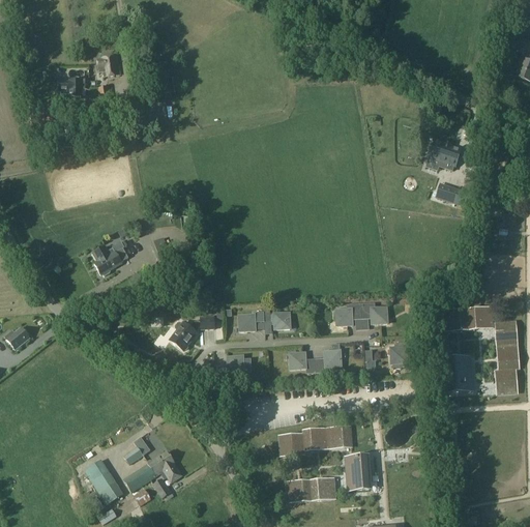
[(529,34),(529,23),(519,19),(514,28),(529,34)]
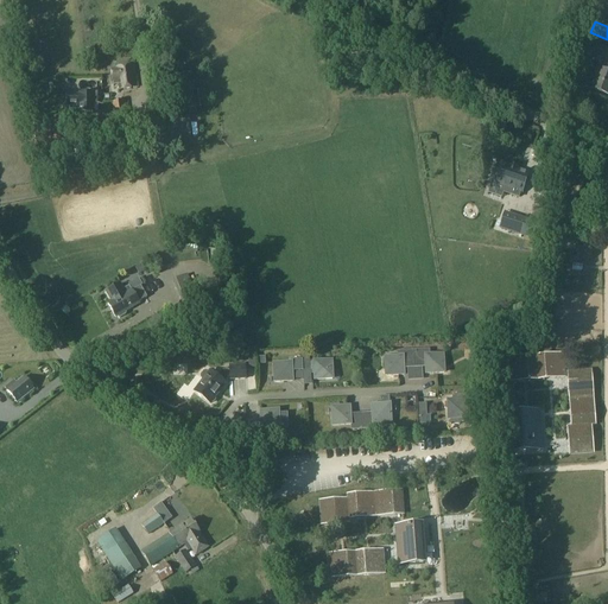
[(607,45),(591,40),(586,55),(603,61),(601,67),(599,65),(590,87),(607,93),(607,45)]
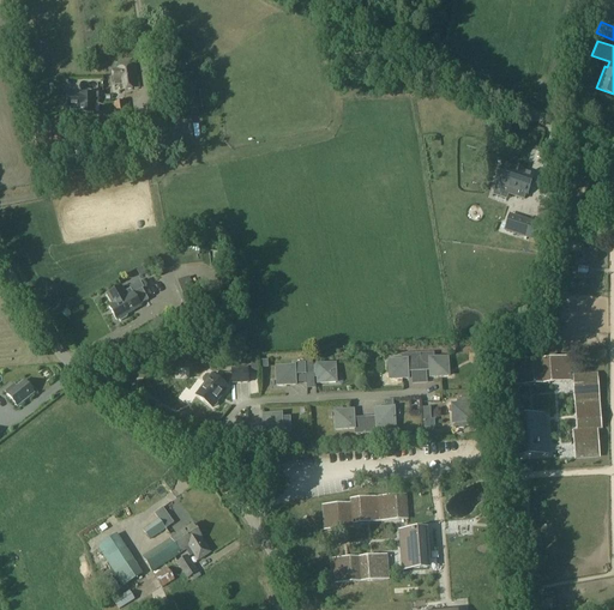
[(139,85),(137,64),(112,67),(114,78),(115,80),(118,80),(119,88),(139,85)]
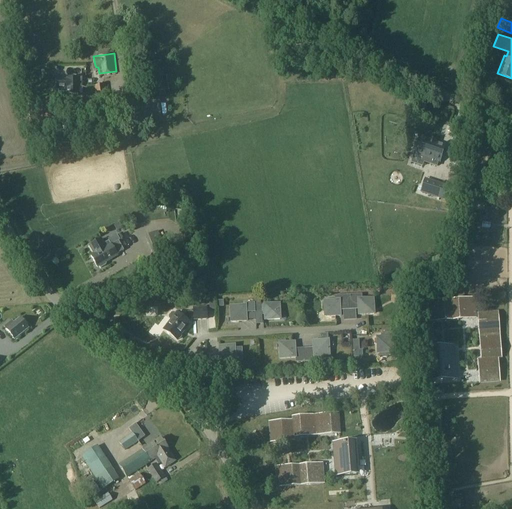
[(85,76),(67,76),(56,76),(56,87),(66,87),(66,92),(78,92),(78,91),(81,91),(81,85),(85,85),(85,76)]
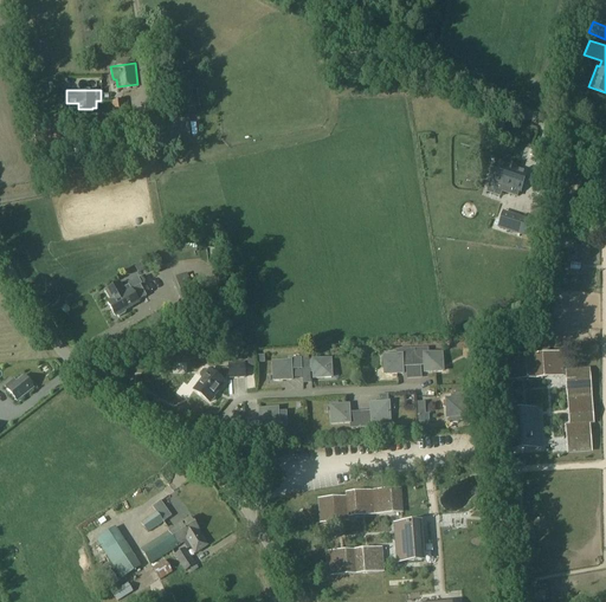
[(115,121),(128,120),(128,118),(124,97),(110,99),(111,111),(113,122),(115,121)]
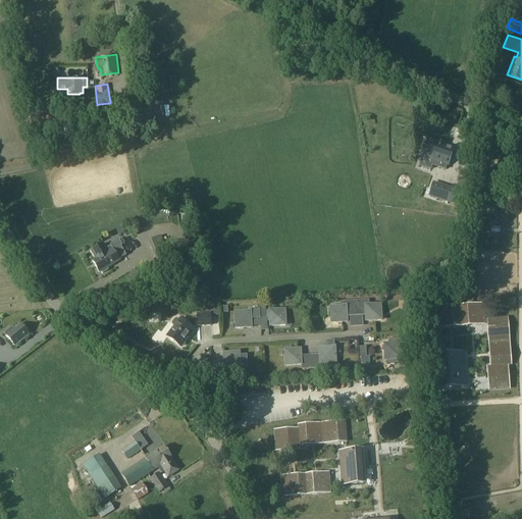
[(96,96),(95,86),(88,87),(89,97),(96,96)]
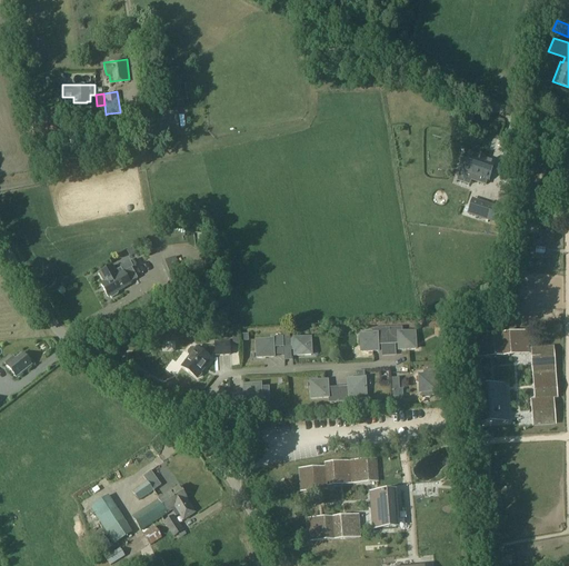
[(170,106),(152,107),(155,130),(155,135),(166,133),(166,129),(172,129),(170,106)]
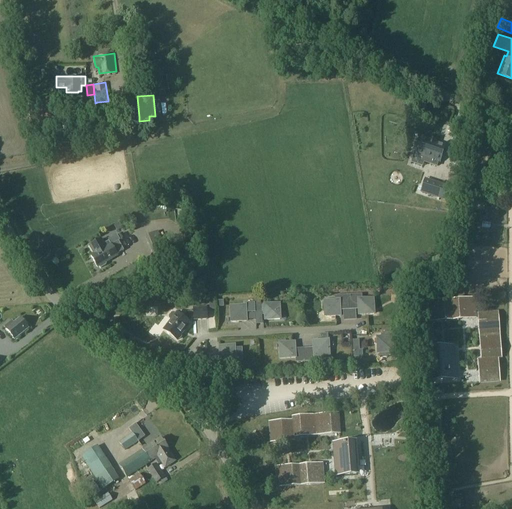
[(108,101),(97,102),(99,119),(110,118),(108,101)]
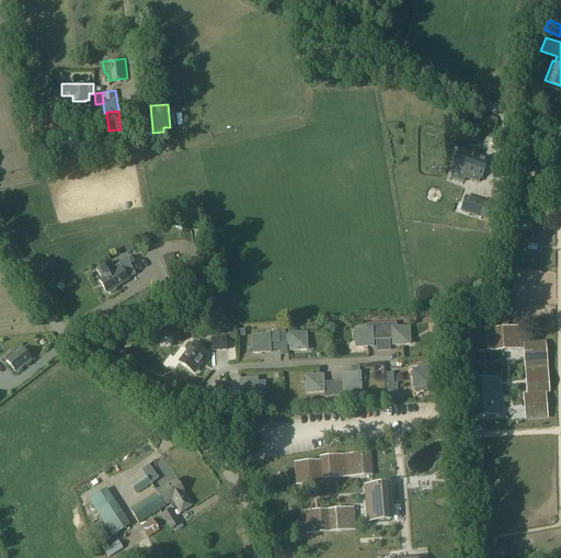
[(91,135),(75,129),(75,128),(69,143),(87,148),(91,135)]
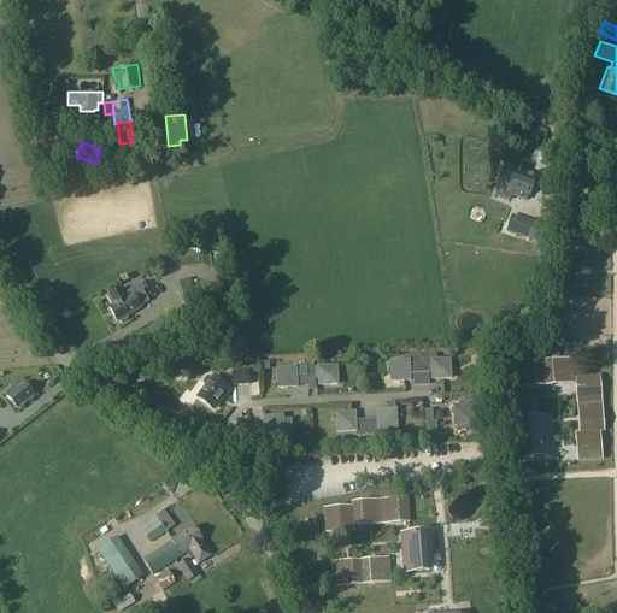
[(128,158),(127,151),(127,147),(101,148),(101,160),(128,158)]
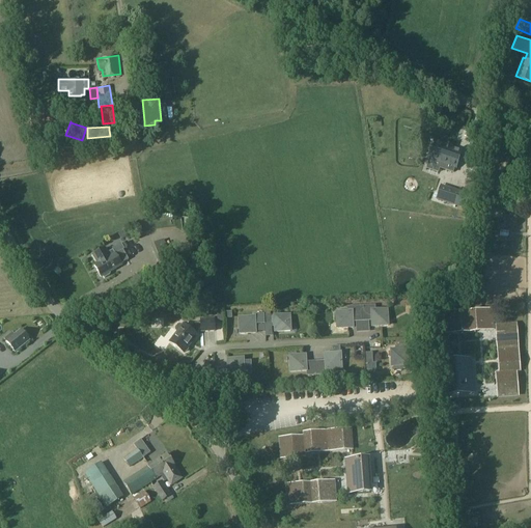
[(82,140),(65,135),(63,141),(67,142),(66,146),(72,147),(73,144),(80,146),(82,140)]
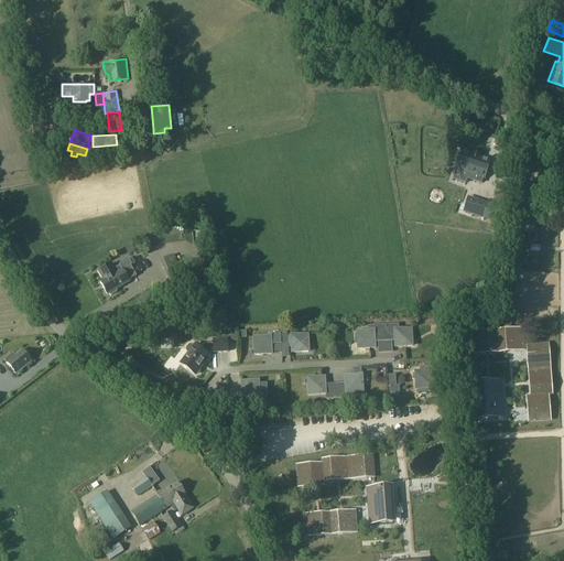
[(456,166),(453,176),(465,181),(466,176),(480,181),(483,175),(484,175),(489,158),(462,149),(458,160),(457,160),(456,160),(456,162),(457,162),(456,166)]
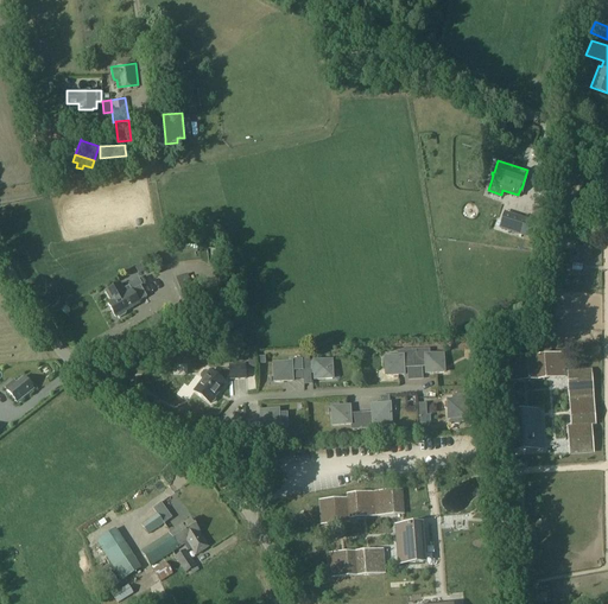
[(505,210),(500,224),(523,233),(527,217),(505,210)]
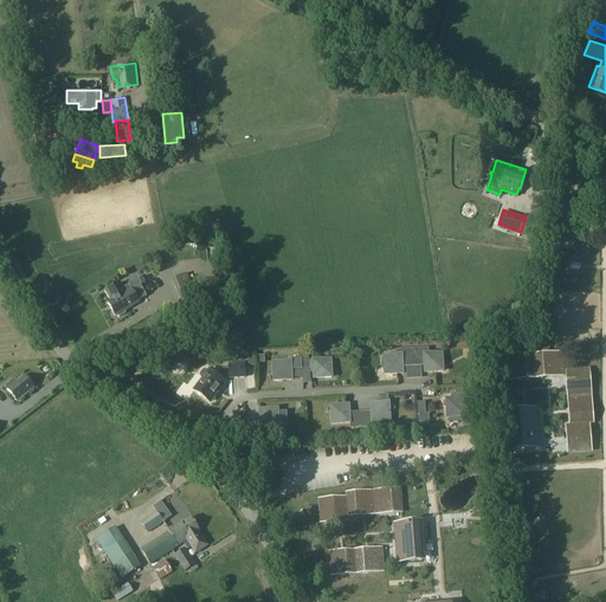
[(526,217),(521,232),(533,235),(537,221),(526,217)]
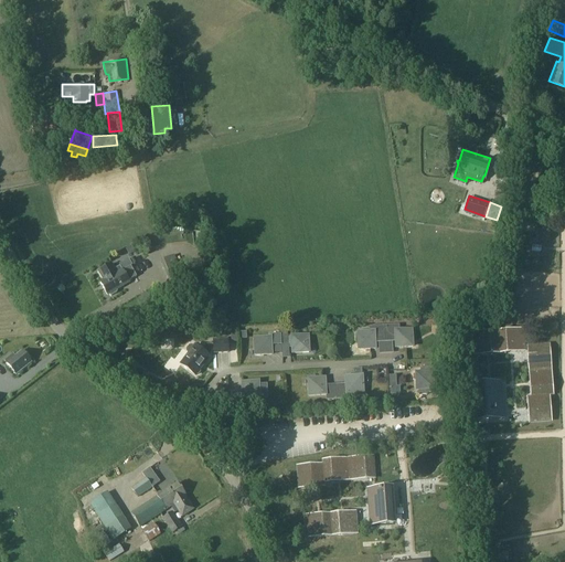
[(161,257),(162,258),(170,277),(191,268),(188,261),(178,265),(173,252),(161,257)]
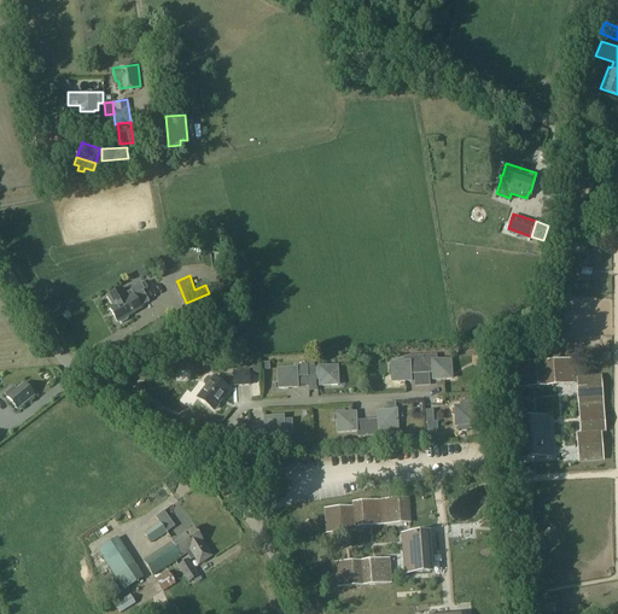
[(143,288),(134,293),(132,288),(126,292),(122,286),(109,294),(114,304),(110,307),(117,319),(141,304),(149,299),(143,288)]
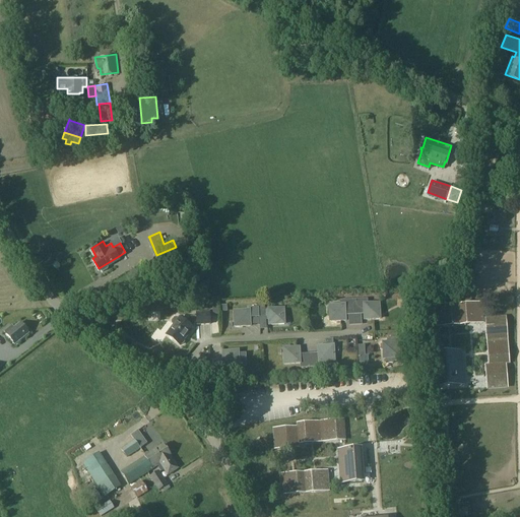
[(129,257),(134,255),(130,242),(124,244),(129,257)]
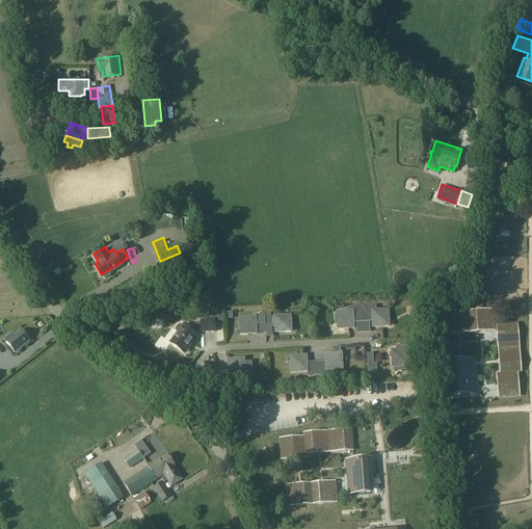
[(204,273),(185,274),(186,287),(205,286),(204,273)]
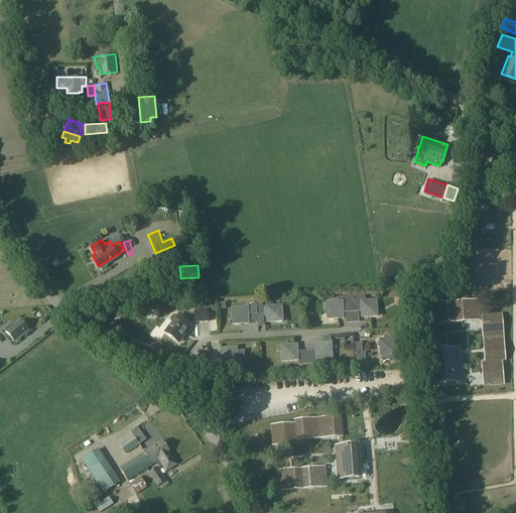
[(400,302),(410,297),(406,288),(396,293),(400,302)]
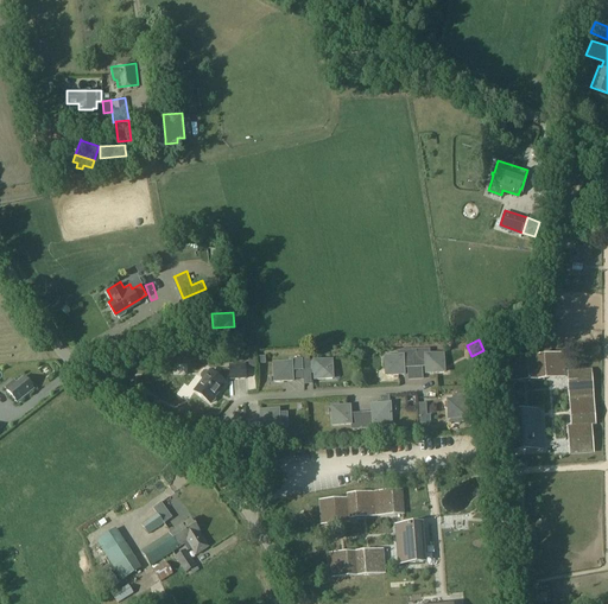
[(430,353),(429,347),(413,348),(415,363),(425,363),(425,370),(444,369),(443,351),(430,353)]
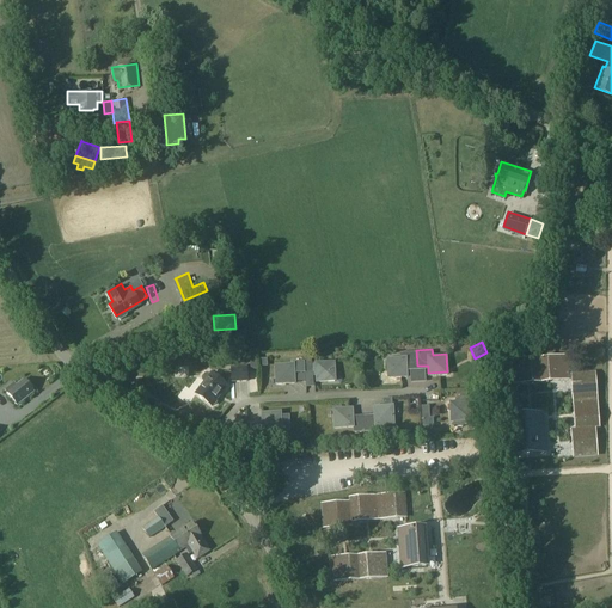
[(401,356),(387,357),(387,375),(407,374),(407,367),(417,366),(416,350),(401,351),(401,356)]
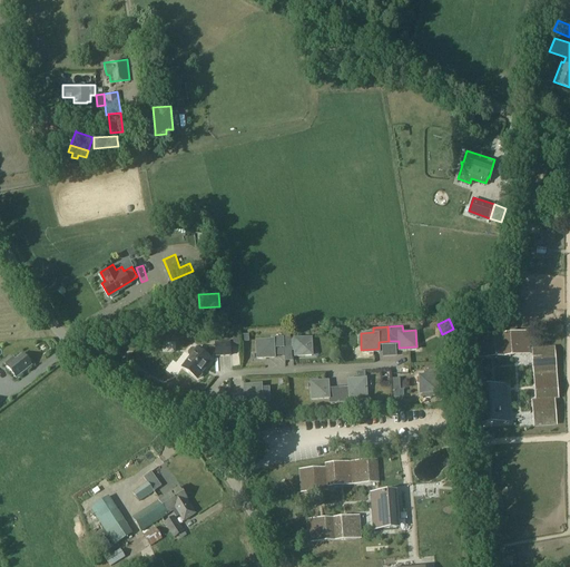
[(527,330),(477,334),(478,355),(483,354),(483,351),(522,348),(523,352),(529,351),(527,330)]
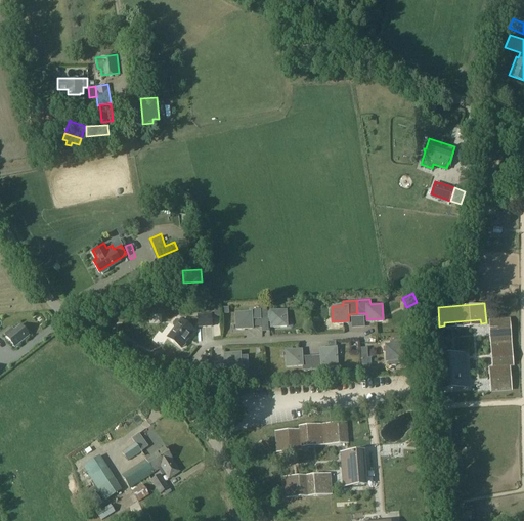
[(286,308),(270,309),(270,320),(270,324),(287,323),(286,308)]
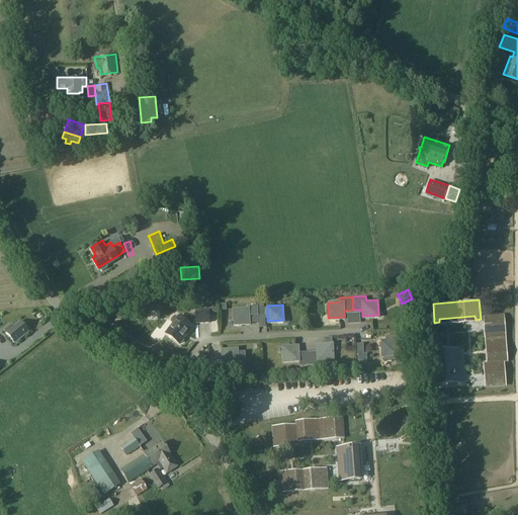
[(234,323),(249,322),(248,307),(233,308),(234,323)]
